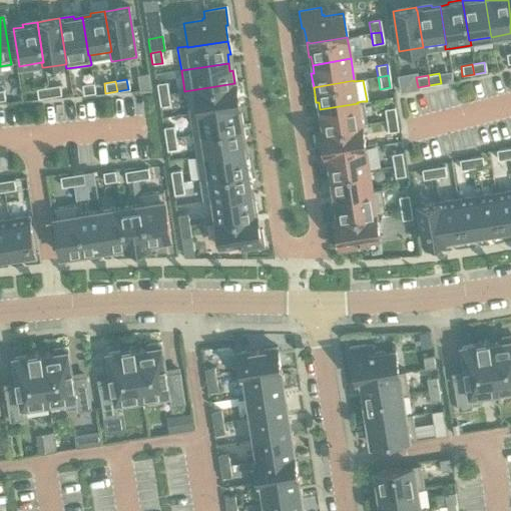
[(155,84),(157,95),(167,94),(165,82),(155,84)]
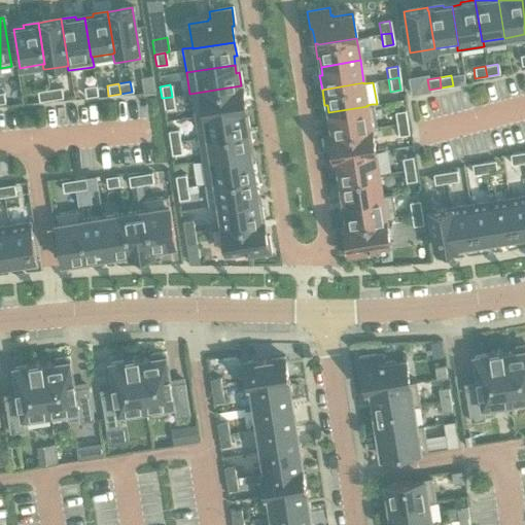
[(83,88),(84,98),(97,96),(95,85),(83,88)]
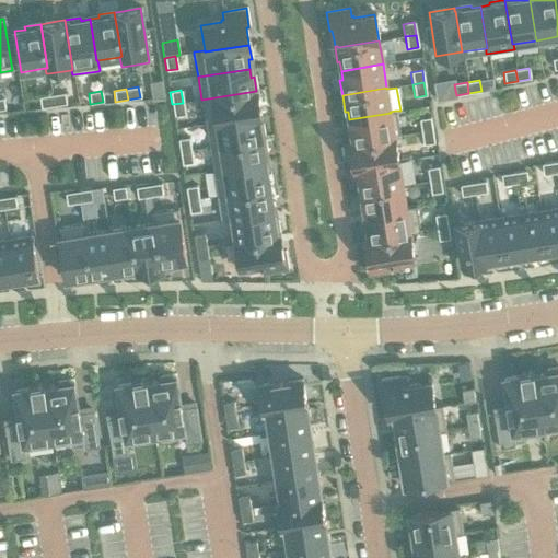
[(256,91),(201,100),(206,125),(257,117),(260,116),(259,107),(256,91)]
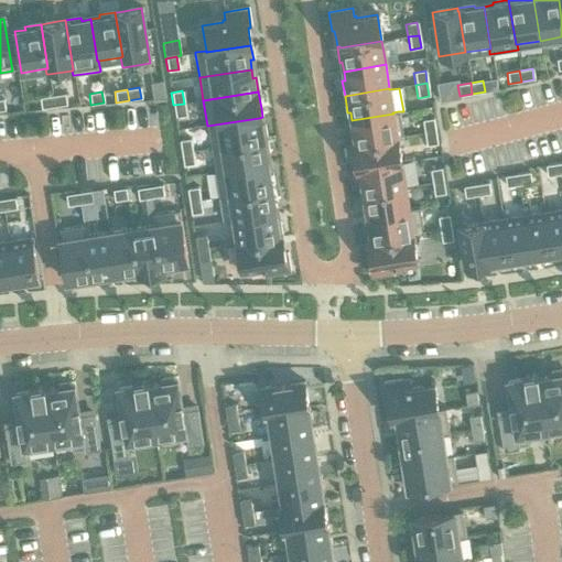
[(64,94),(52,96),(53,107),(66,105),(64,94)]
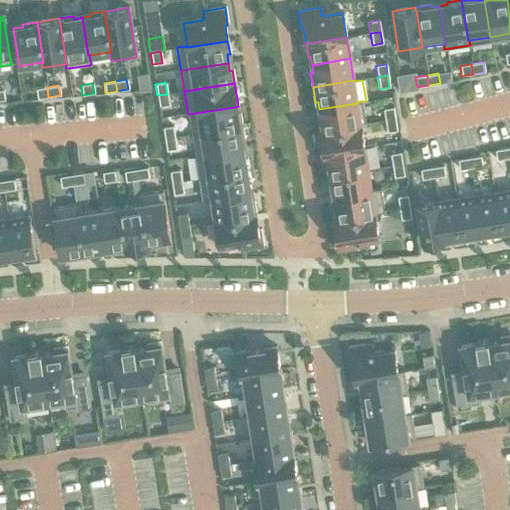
[(47,87),(35,89),(37,99),(48,97),(47,87)]
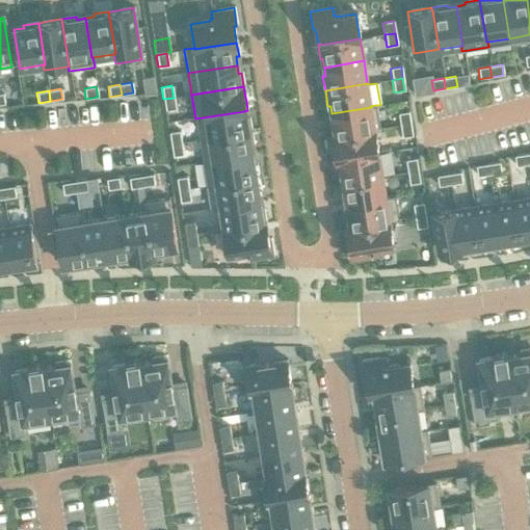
[(176,109),(174,98),(163,99),(165,111),(176,109)]
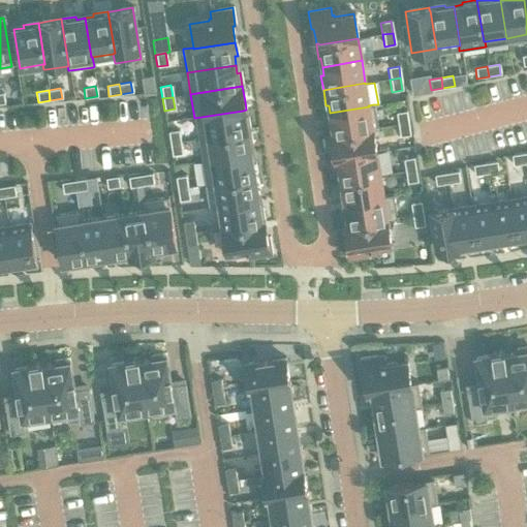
[(331,122),(329,122),(330,135),(372,129),(372,130),(377,129),(377,128),(373,105),(373,104),(368,105),(369,106),(330,113),(331,122)]
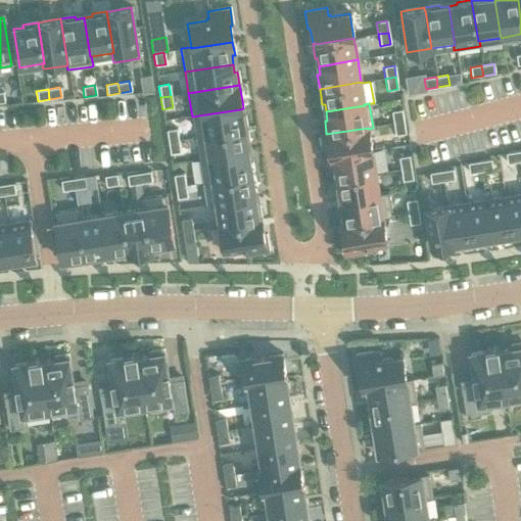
[(240,109),(192,116),(195,138),(246,130),(244,116),(242,116),(240,110),(240,109)]
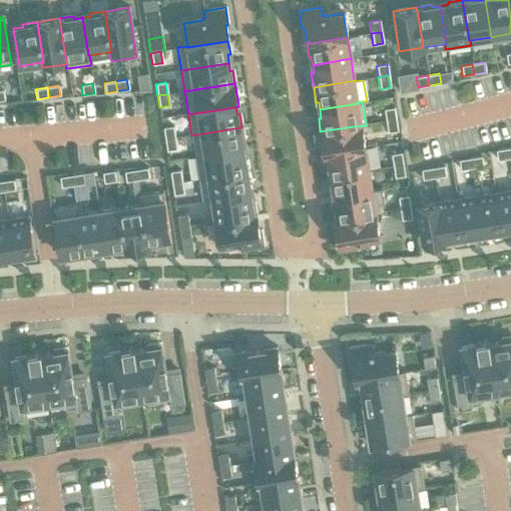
[(385,121),(395,119),(393,108),(383,109),(385,121)]
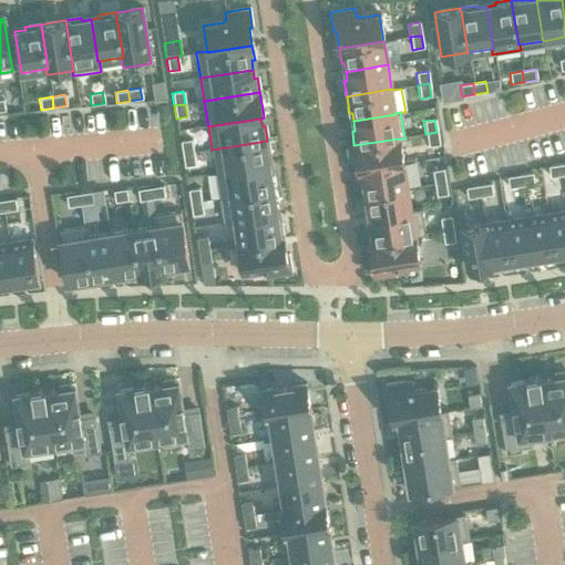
[(439,145),(437,132),(425,134),(428,146),(439,145)]
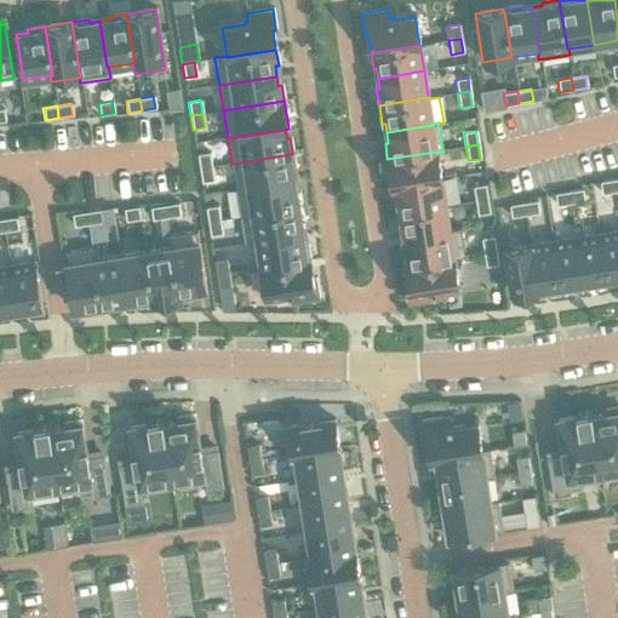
[(436,152),(387,159),(390,178),(392,186),(395,186),(441,178),(436,153),(436,152)]
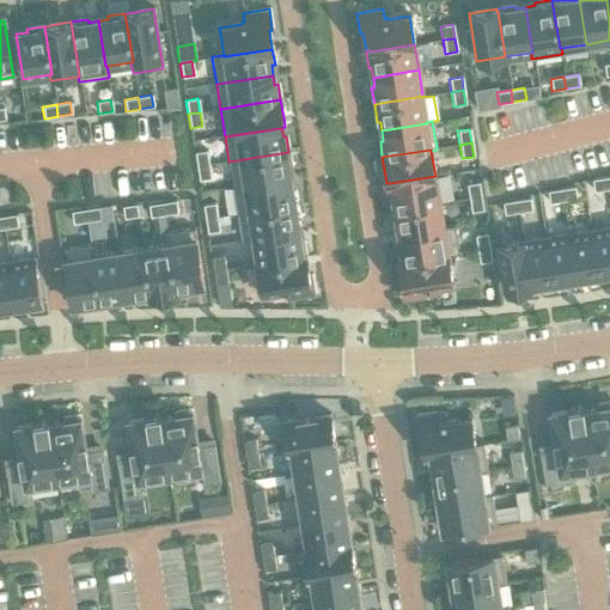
[(196,166),(208,165),(206,151),(194,153),(196,166)]
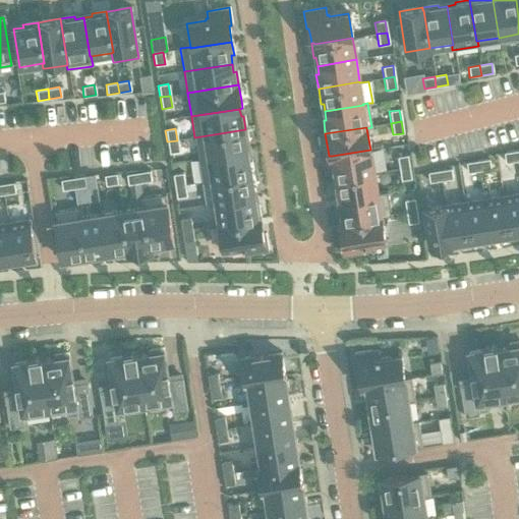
[(245,129),(194,137),(197,159),(246,152),(245,142),(247,142),(245,129)]
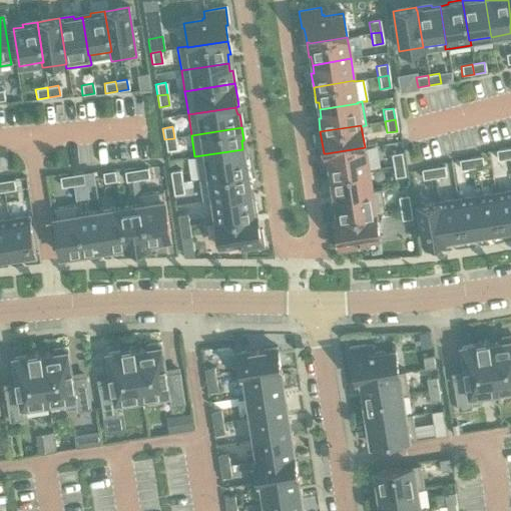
[(166,151),(176,149),(174,138),(164,139),(166,151)]
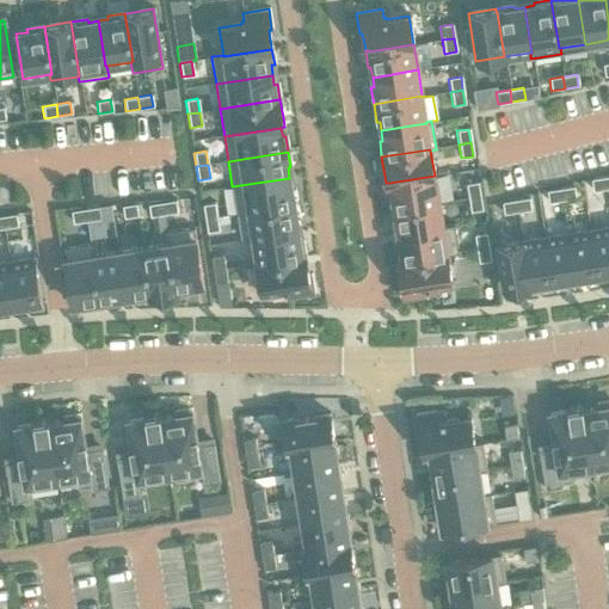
[(391,194),(388,194),(391,210),(438,203),(435,176),(389,183),(391,194)]
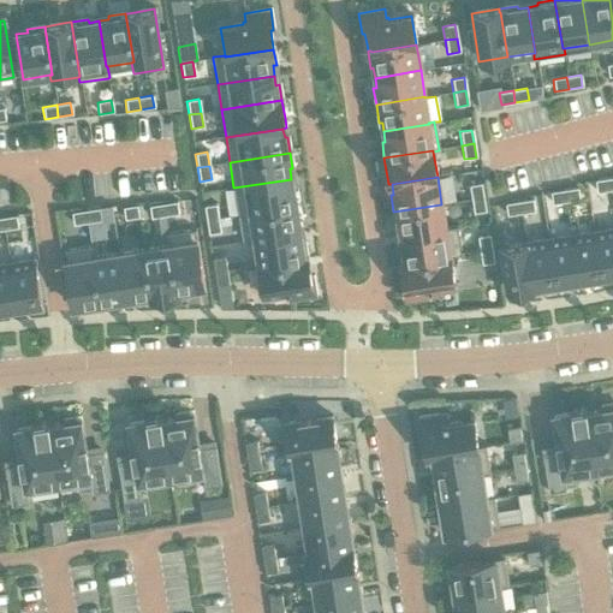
[(594,180),(596,192),(609,190),(608,178),(594,180)]
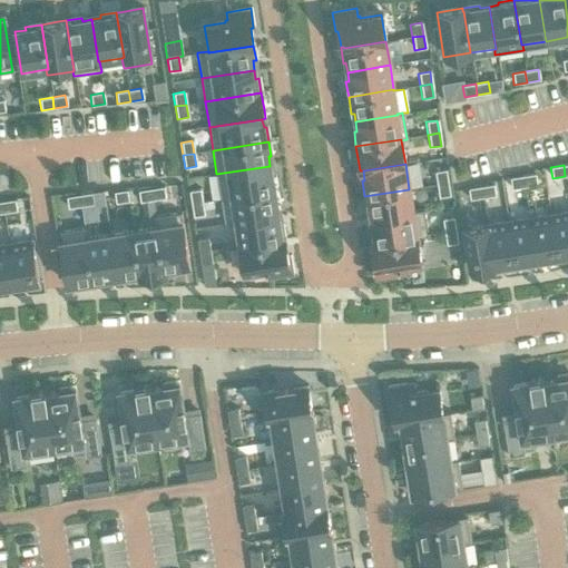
[(270,166),(216,174),(221,199),(276,191),(274,175),(271,175),(270,166)]
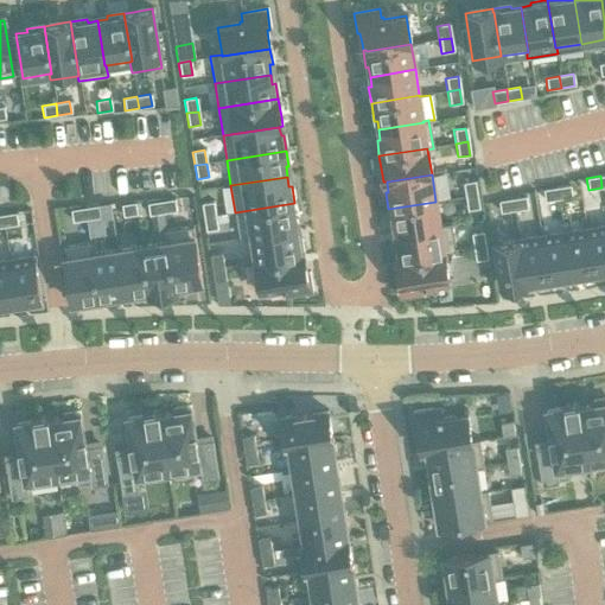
[(464,197),(477,195),(475,182),(462,183),(464,197)]
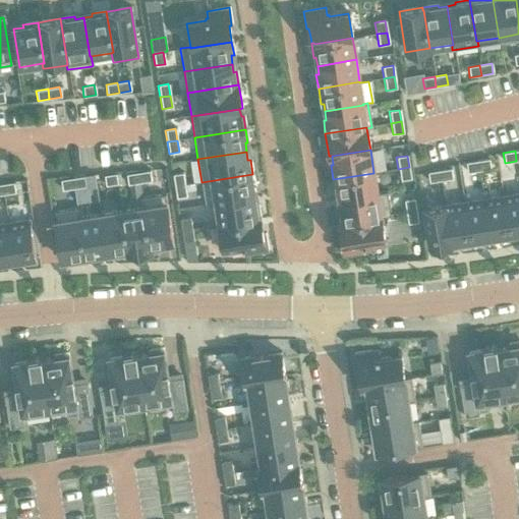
[(488,159),(476,161),(478,171),(489,169),(488,159)]
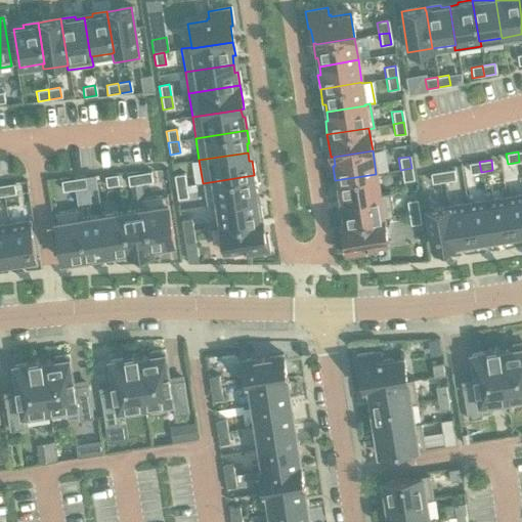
[(468,164),(469,174),(481,172),(479,162),(468,164)]
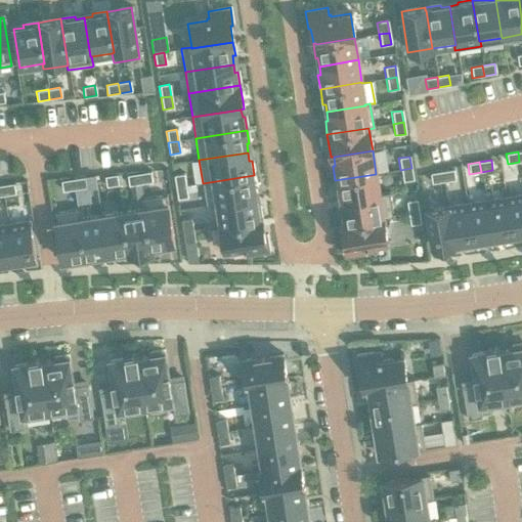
[(412,180),(411,168),(400,170),(402,181),(412,180)]
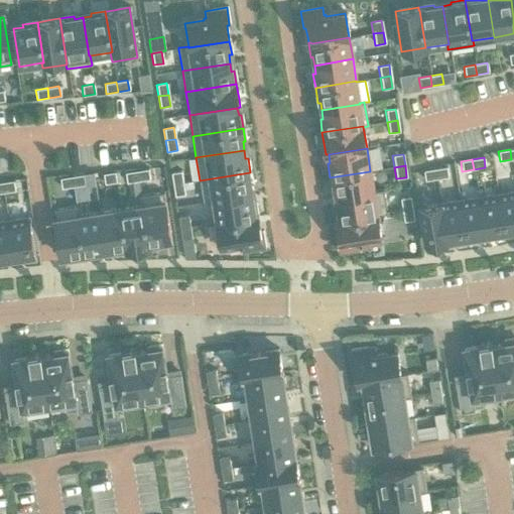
[(445,167),(434,169),(435,179),(447,177),(445,167)]
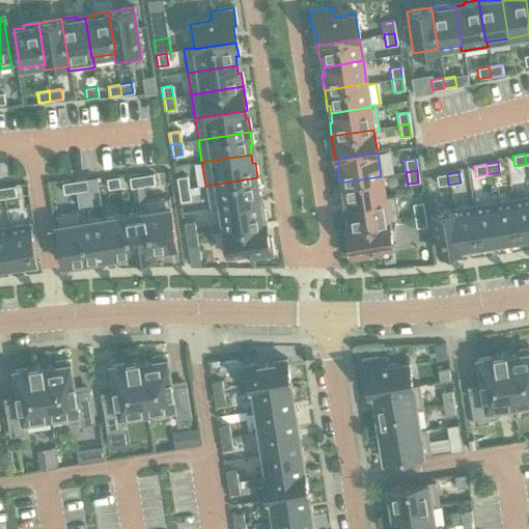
[(151,174),(140,176),(141,187),(154,185),(151,174)]
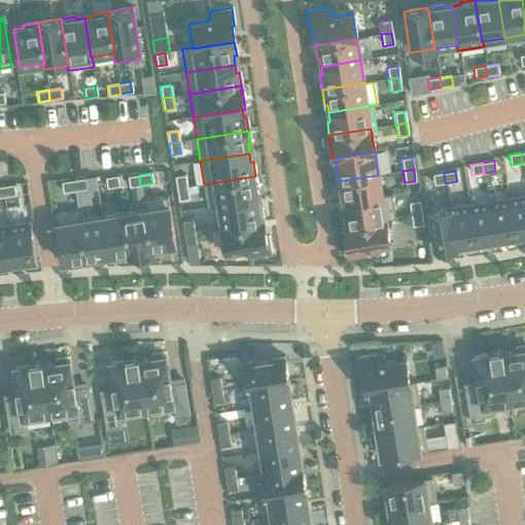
[(431,175),(433,185),(445,183),(444,173),(431,175)]
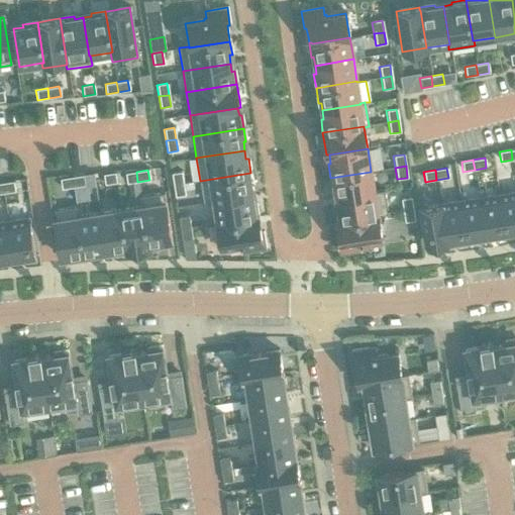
[(124,174),(126,183),(137,182),(136,172),(124,174)]
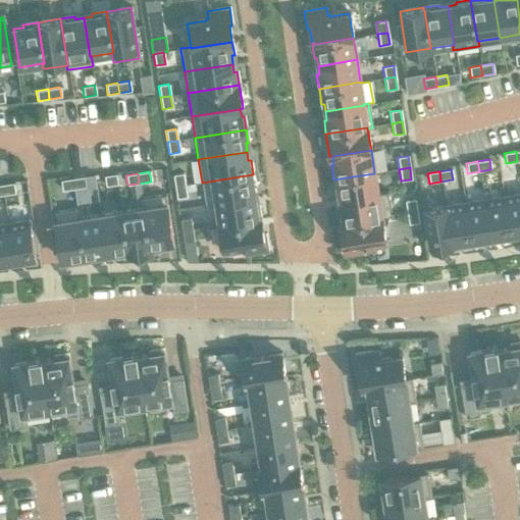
[(174,187),(185,186),(183,173),(172,175),(174,187)]
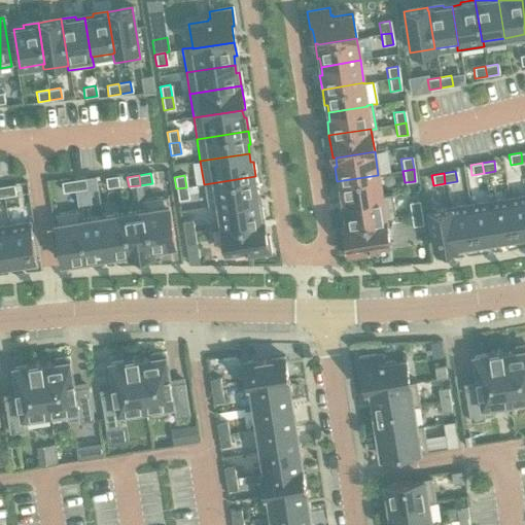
[(378,175),(337,181),(339,197),(342,197),(343,203),(381,197),(381,196),(378,175)]
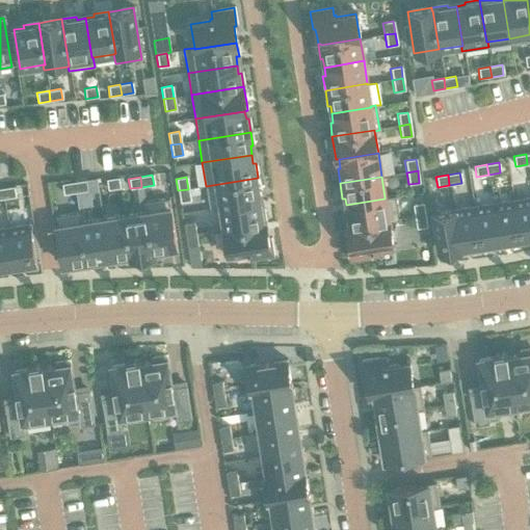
[(107,190),(120,188),(117,178),(106,180),(107,190)]
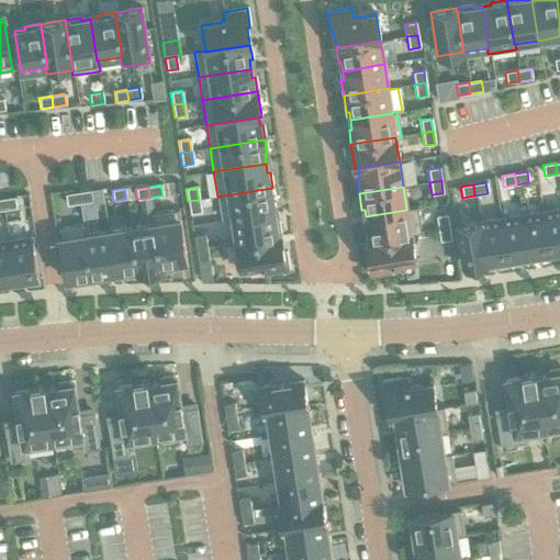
[(272,188),(217,197),(222,221),(222,222),(232,221),(232,220),(273,213),(272,204),(275,203),(272,188)]
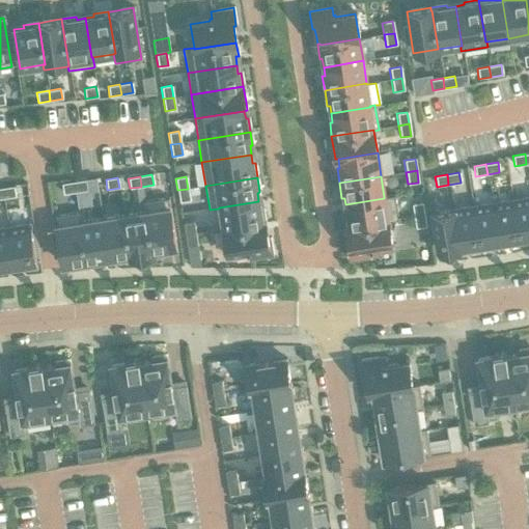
[(75,192),(86,191),(85,181),(73,182),(75,192)]
